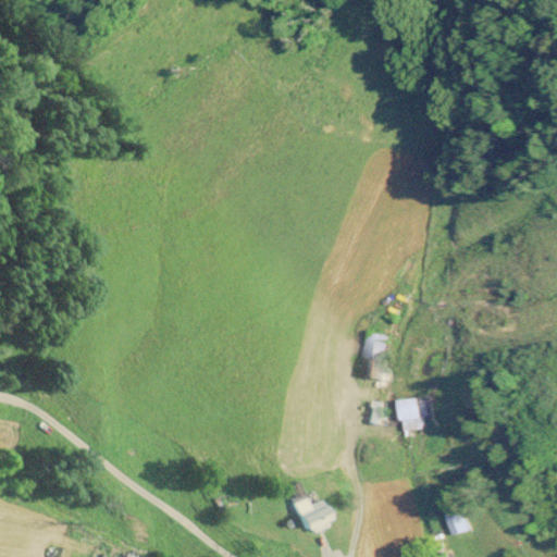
[(357,357),(367,358),(363,379),(385,382),(392,336),(371,334),(370,342),(359,341),(357,357)]
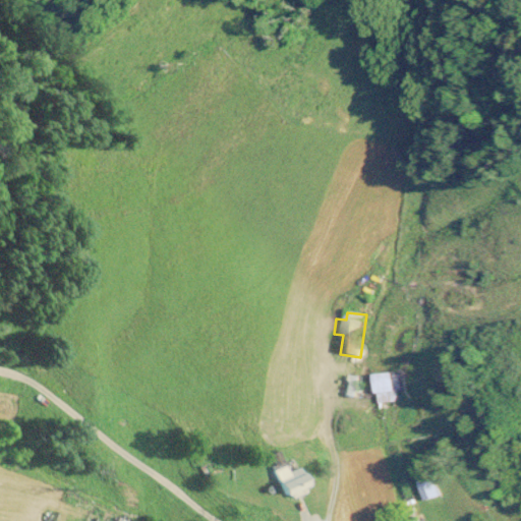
[(355,375),(342,383),(351,399),(364,391),(355,375)]
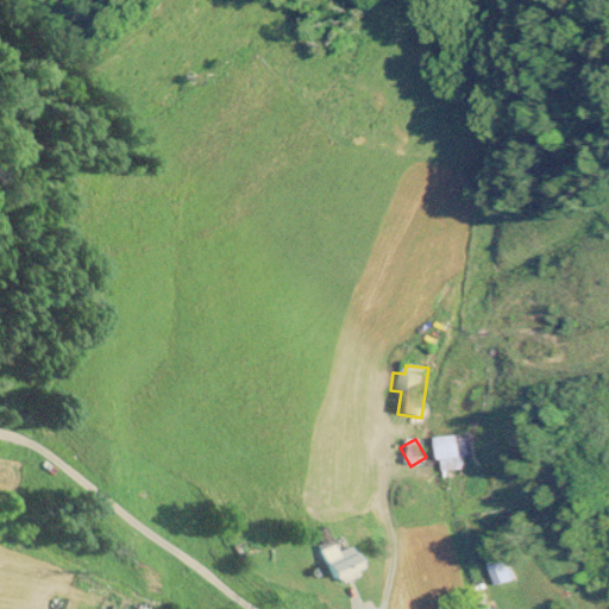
[(434,439),(434,463),(444,463),(444,472),(464,472),(464,439),(434,439)]
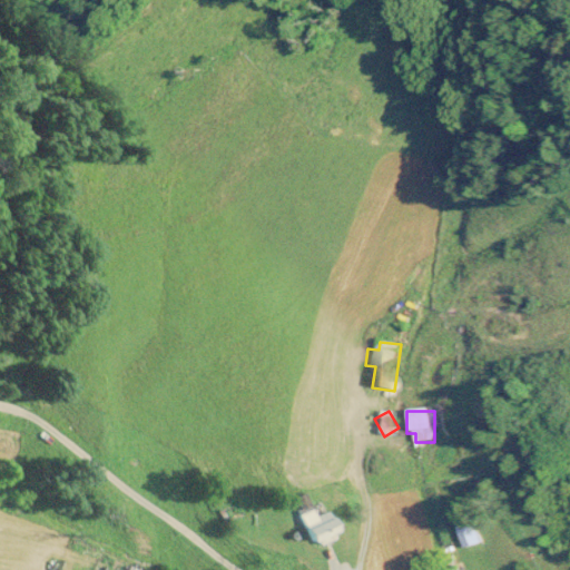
[(292,500),(313,546),(337,536),(326,511),(313,518),(303,494),(292,500)]
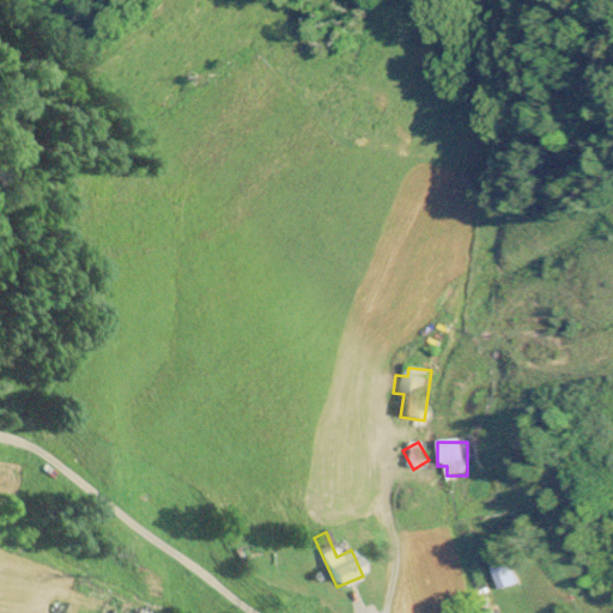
[(501,592),(516,586),(505,554),(490,559),(501,592)]
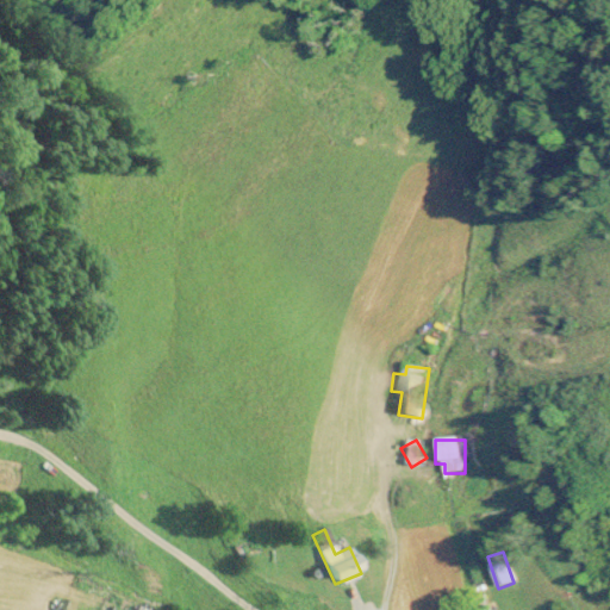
All buildings are outlined.
